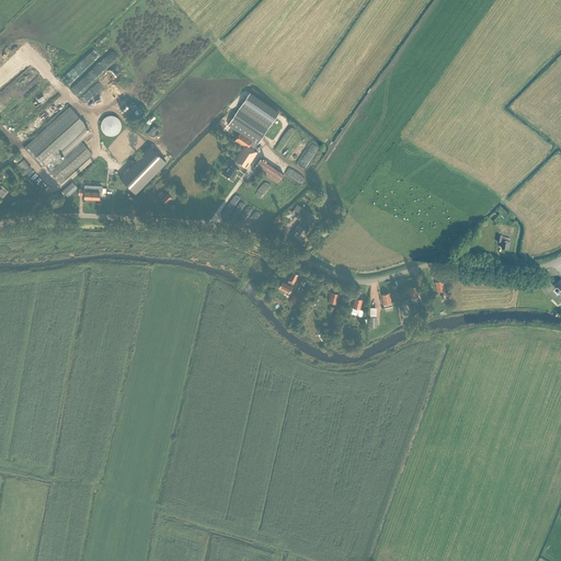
[(107,72),(91,88),(96,94),(113,79),(107,72)]
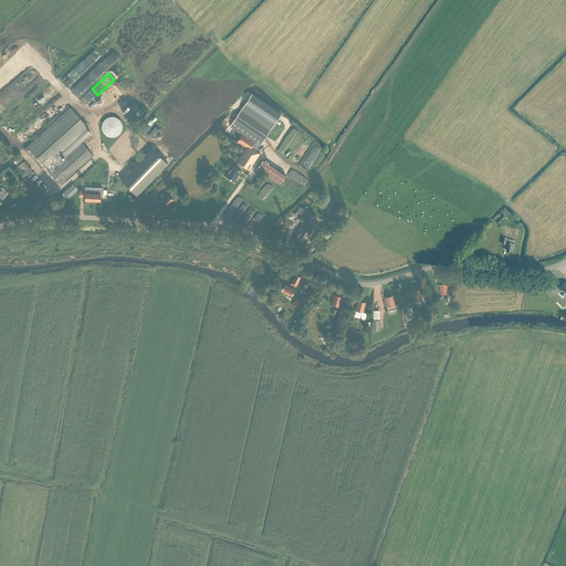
[(252,94),(230,126),(242,134),(238,142),(245,147),(237,161),(238,163),(236,166),(233,165),(230,168),(228,170),(229,171),(226,175),(234,180),(241,170),(244,167),(249,170),(260,154),(257,152),(282,114),(252,94)]
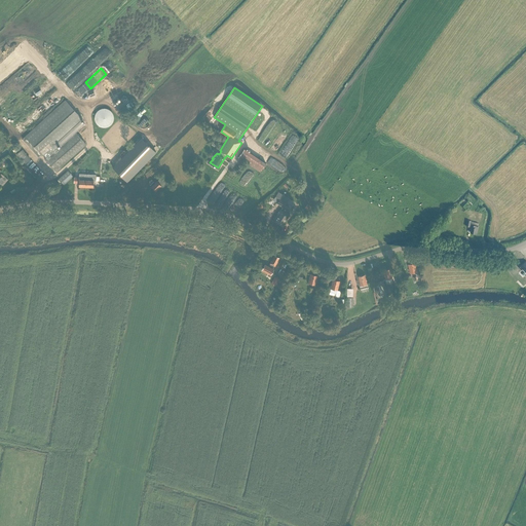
[(59,148),(54,144),(82,119),(66,100),(25,137),(42,155),(43,154),(46,158),(45,159),(57,172),(61,167),(60,167),(86,144),(76,133),(59,148)]
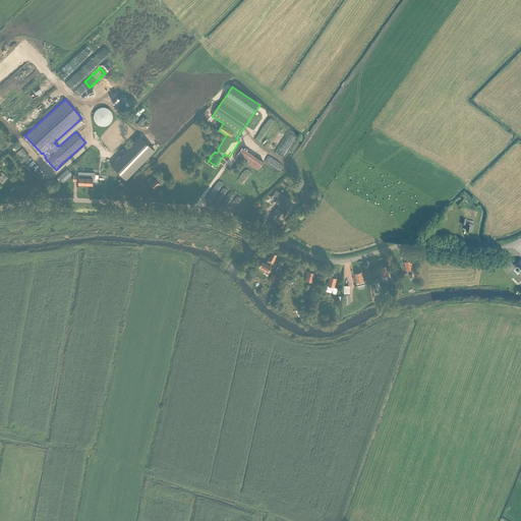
[(104,126),(107,125),(109,124),(111,122),(112,120),(113,118),(113,115),(112,113),(111,111),(109,109),(106,108),(104,107),(101,107),(99,108),(97,110),(95,112),(94,114),(94,117),(94,119),(95,121),(97,123),(99,125),(101,126),(104,126)]
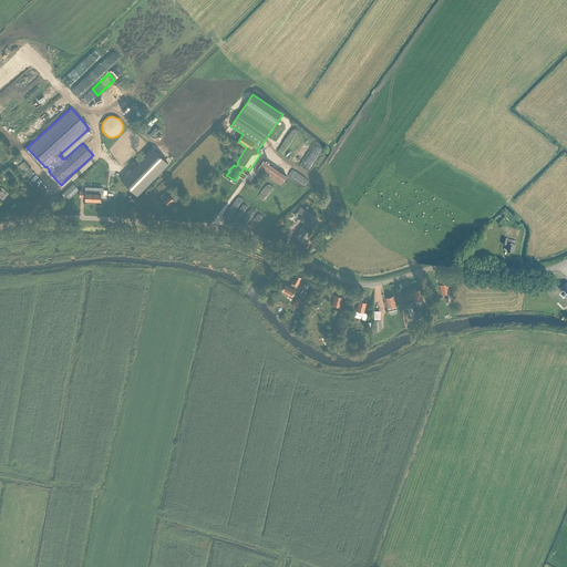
[(122,181),(137,196),(168,164),(153,148),(122,181)]
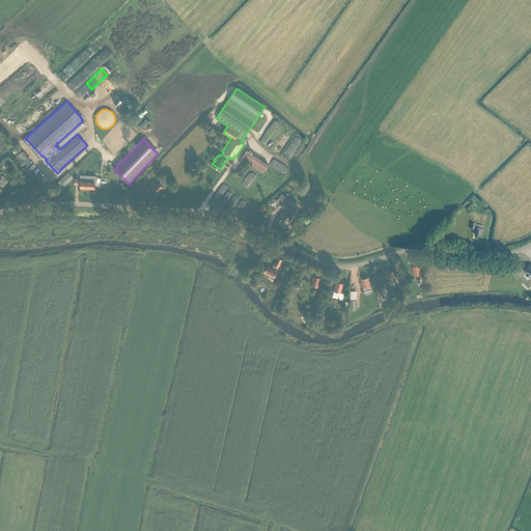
[(248,164),(254,155),(247,150),(241,159),(248,164)]
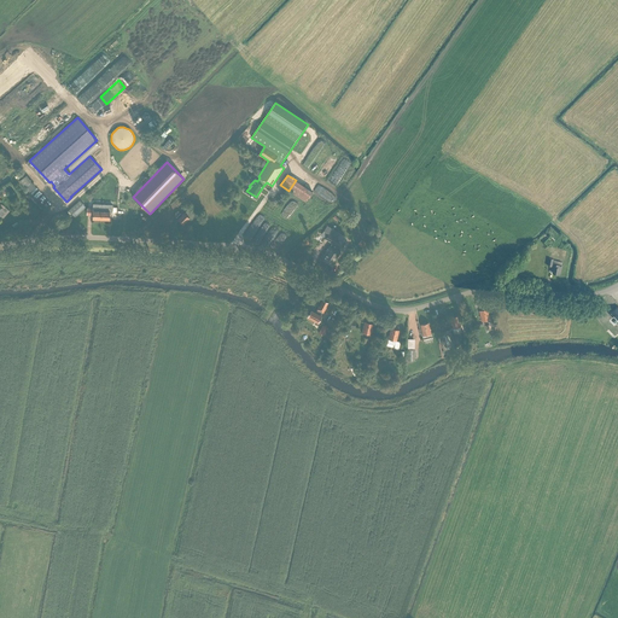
[(21,180),(30,192),(35,187),(25,176),(21,180)]
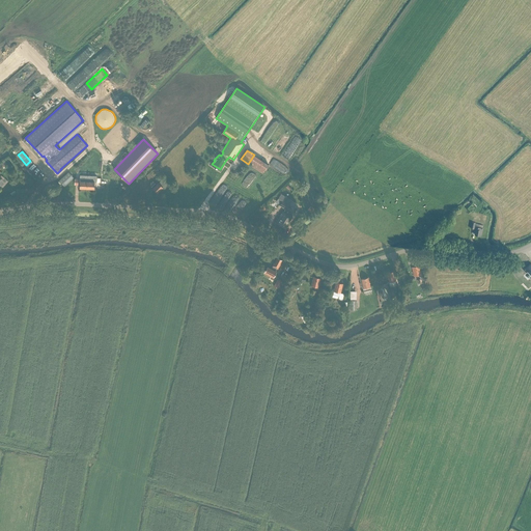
[(254,155),(248,164),(262,173),(268,165),(254,155)]
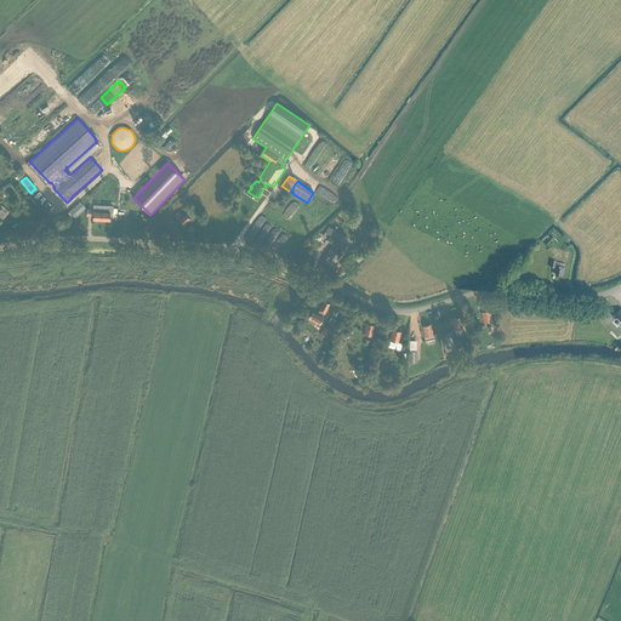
[(102,220),(102,205),(93,205),(93,209),(87,209),(87,216),(93,216),(93,220),(102,220)]
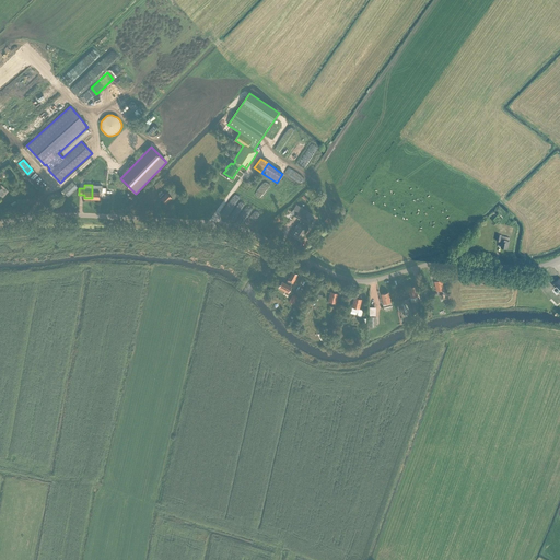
[(92,185),(92,198),(100,199),(100,191),(102,191),(102,186),(92,185)]
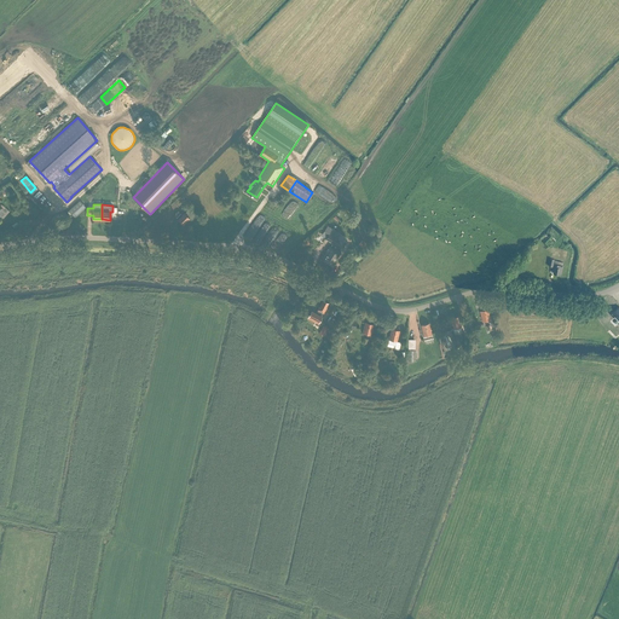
[(196,215),(191,212),(189,209),(185,213),(179,219),(184,224),(190,218),(191,220),(196,215)]
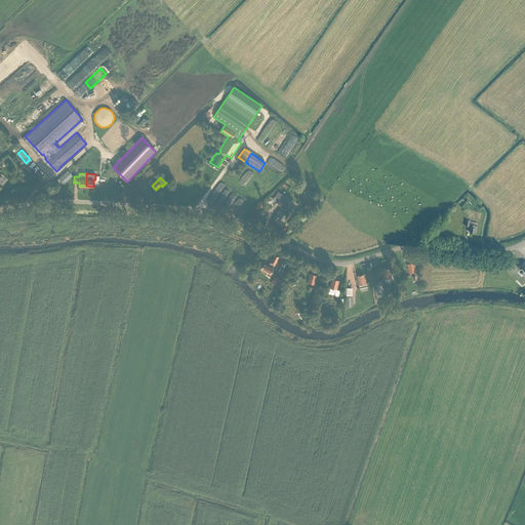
[(284,207),(286,203),(289,198),(278,191),(275,196),(279,199),(276,203),(282,206),(284,207)]
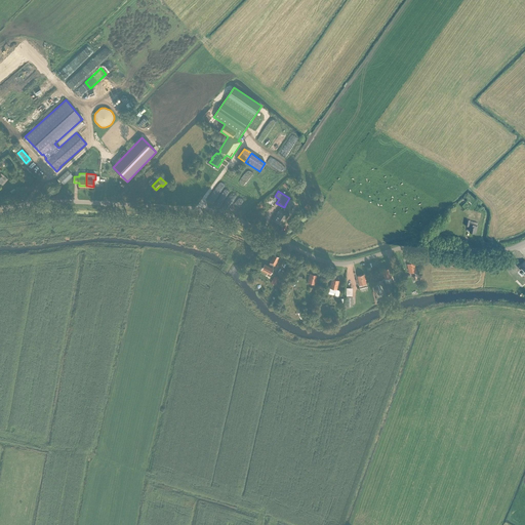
[(288,210),(291,205),(286,203),(284,207),(282,206),(280,209),(280,208),(274,218),(275,219),(274,220),(278,223),(280,220),(283,223),(288,213),(286,212),(288,209),(288,210)]
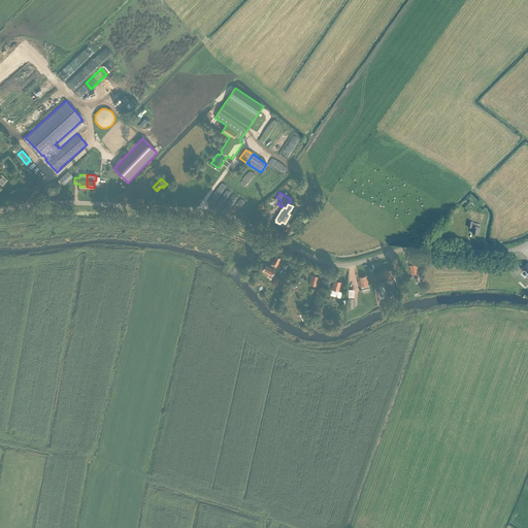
[(480,226),(481,224),(472,222),(472,221),(469,220),(468,227),(471,227),(471,225),(473,226),(472,231),(473,231),(473,233),(477,234),(477,232),(480,232),(481,226),(480,226)]
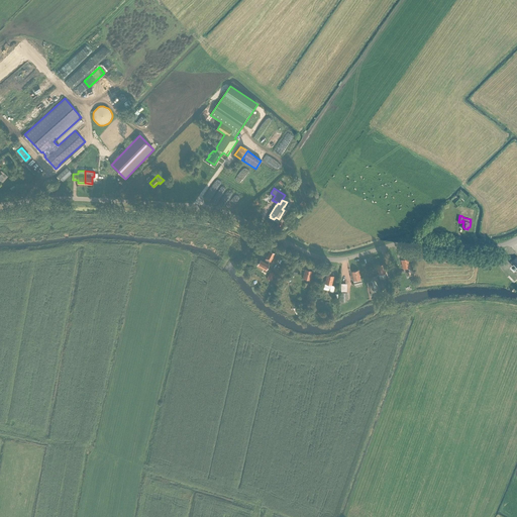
[(272,256),(274,253),(270,250),(268,255),(267,255),(265,259),(266,259),(264,262),(261,260),(257,266),(266,270),(270,262),(271,262),(273,257),(272,256)]
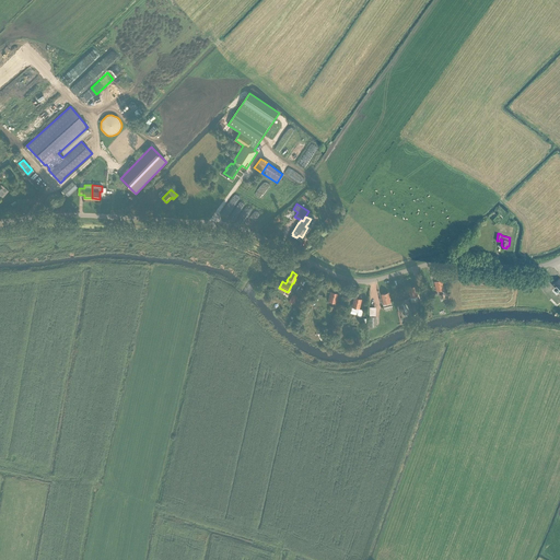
[(436,291),(444,289),(442,279),(434,281),(436,291)]
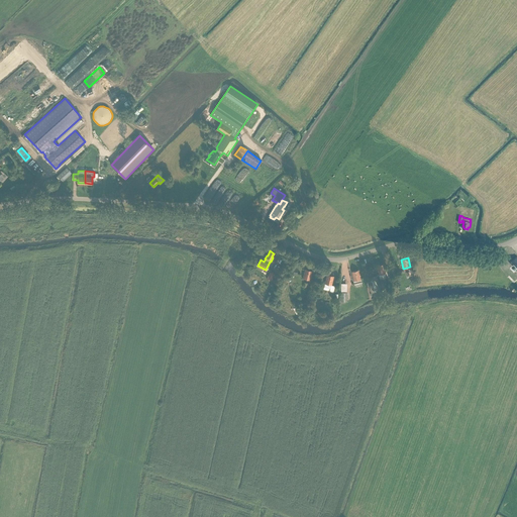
[(381,282),(386,281),(386,278),(385,273),(386,273),(384,264),(377,266),(381,282)]
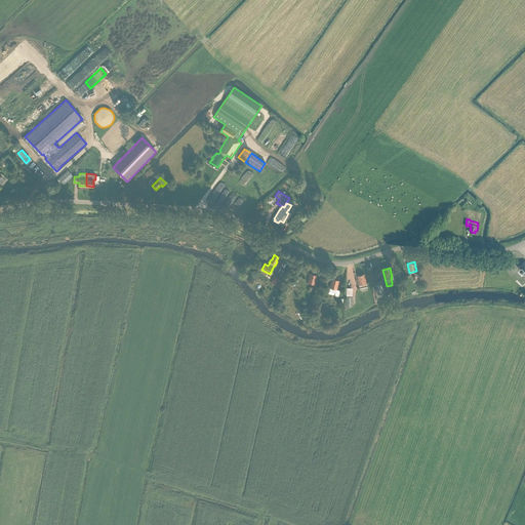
[(315,284),(317,275),(310,273),(308,282),(315,284)]
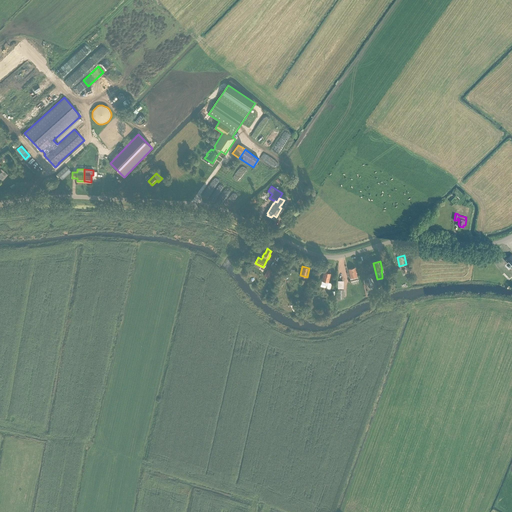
[(352,282),(358,280),(355,267),(348,269),(352,282)]
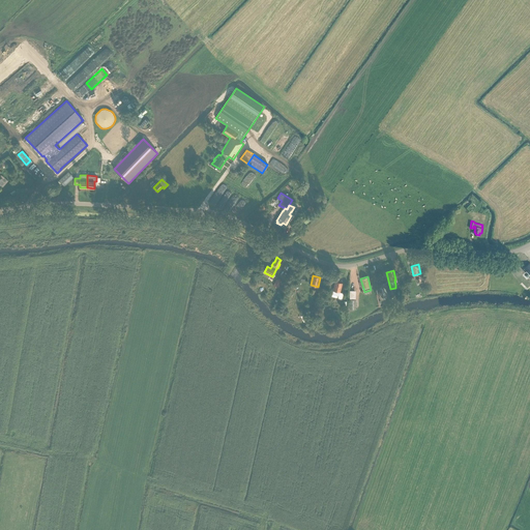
[(282,290),(286,283),(277,277),(273,285),(282,290)]
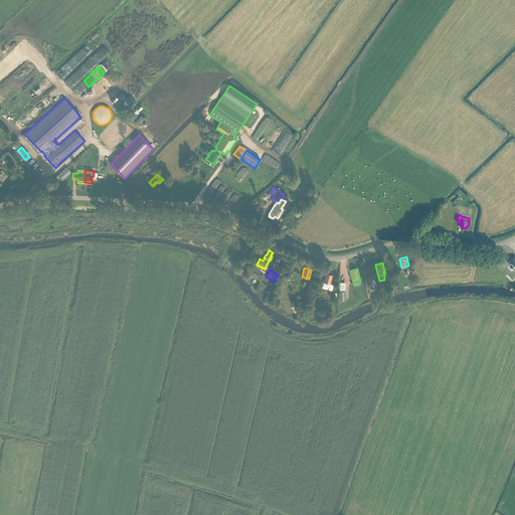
[(330,284),(332,275),(326,274),(324,282),(325,283),(324,283),(322,288),(328,289),(328,290),(329,290),(332,291),(334,285),(330,284)]
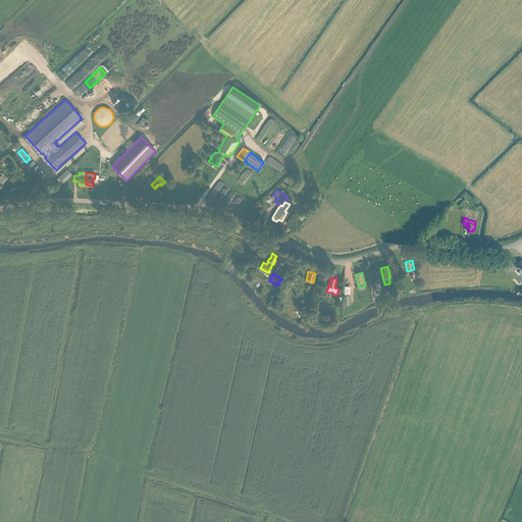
[(382,282),(381,282),(380,278),(370,280),(369,280),(370,285),(371,289),(373,289),(375,297),(384,295),(382,286),(383,285),(382,282)]
